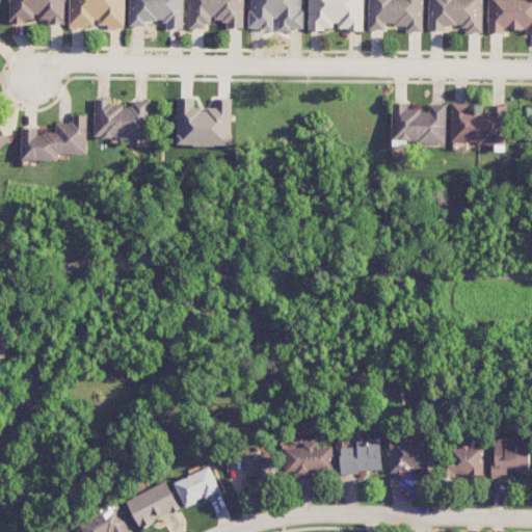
[(64,22),(64,0),(9,0),(9,21),(36,22),(64,22)]
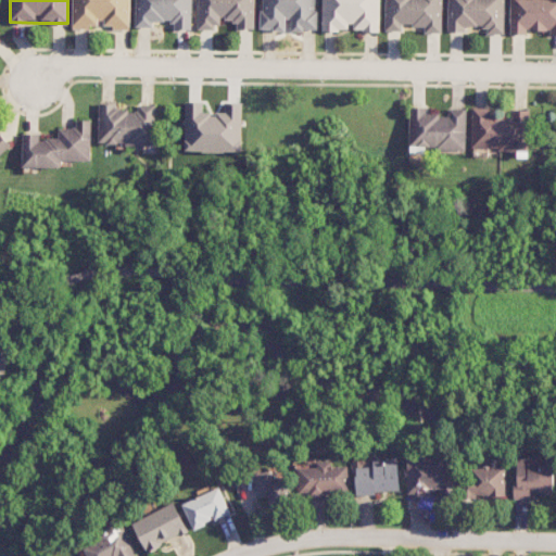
[(129,28),(129,0),(72,0),(72,28),(101,28),(129,28)]
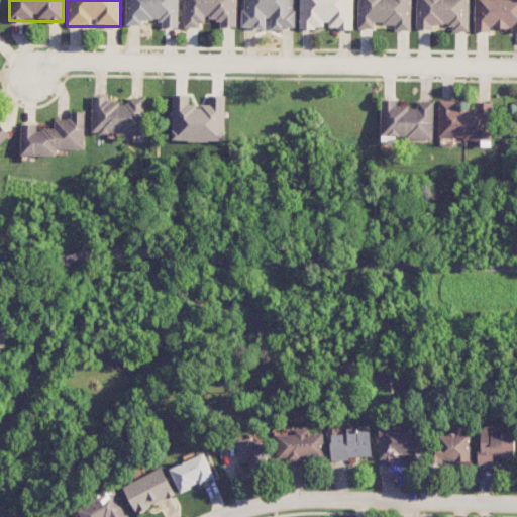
[(125,0),(126,25),(141,25),(141,19),(161,19),(161,27),(178,27),(178,0),(125,0)]
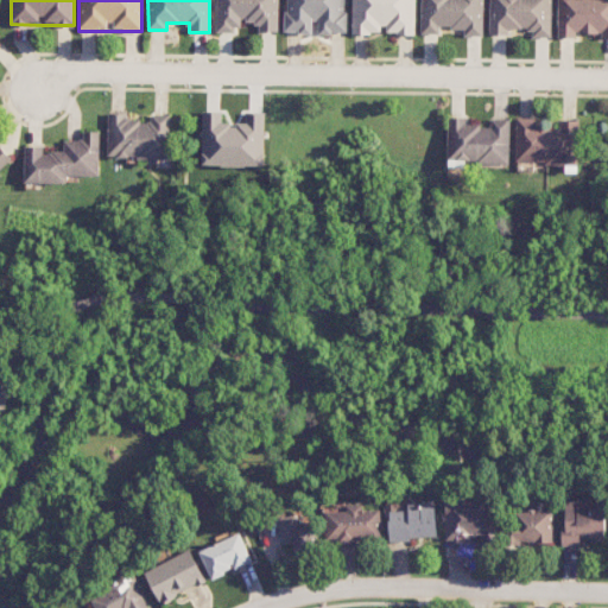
[(215,0),(216,31),(241,31),(241,21),(257,21),(257,32),(278,31),(278,0),(215,0)]
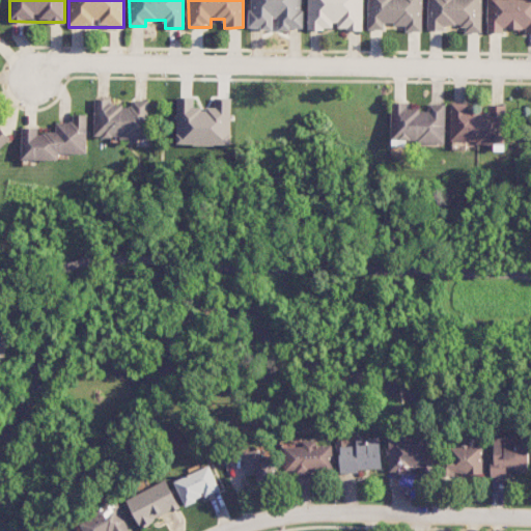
[(302,0),(249,0),(249,29),(273,29),(273,19),(278,19),(278,29),(302,29),(302,0)]
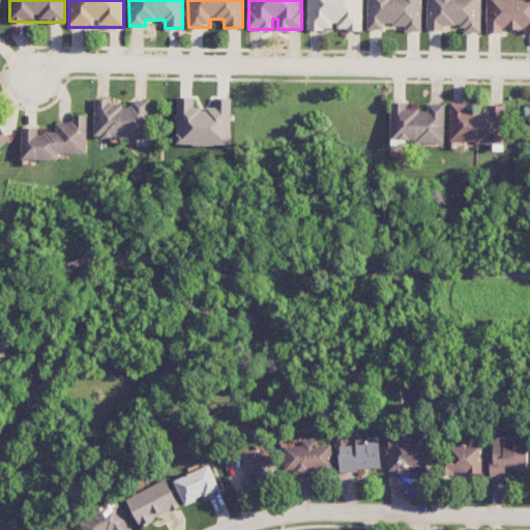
[(362,30),(362,0),(306,0),(306,29),(334,30),(362,30)]
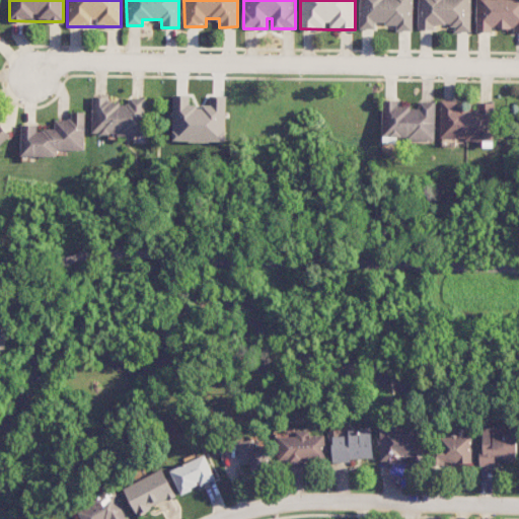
[(413,31),(413,0),(360,0),(359,28),(376,29),(376,23),(395,24),(395,30),(413,31)]
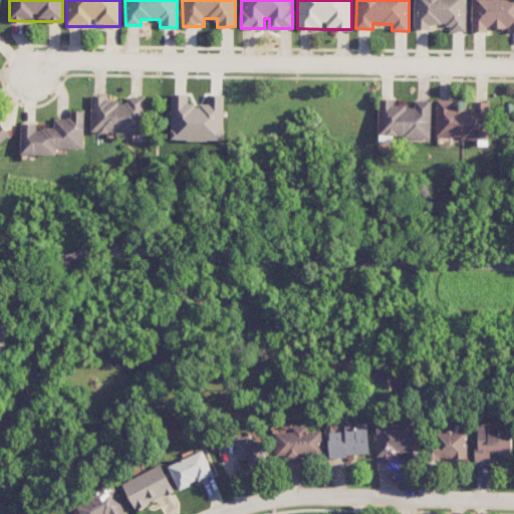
[(466,0),(414,0),(414,29),(431,29),(431,24),(447,24),(447,31),(466,32),(466,0)]
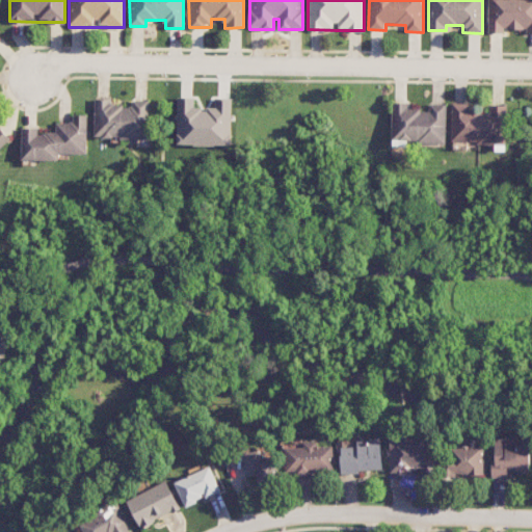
[(531,0),(488,0),(488,31),(531,31),(531,0)]
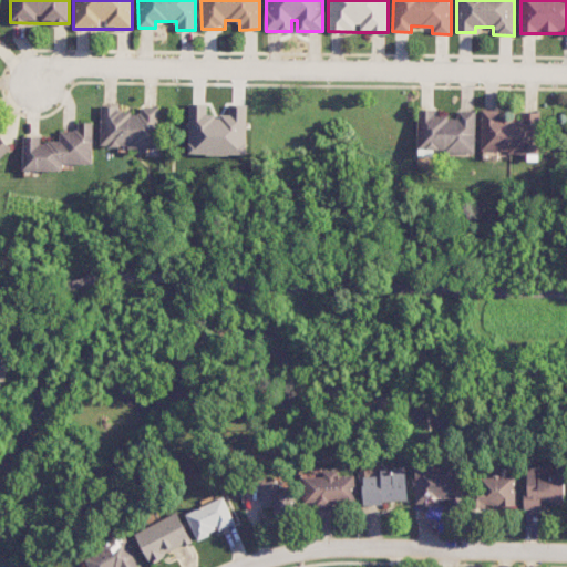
[(101,147),(160,147),(160,107),(141,107),(141,112),(120,112),(120,104),(101,104),(101,147)]
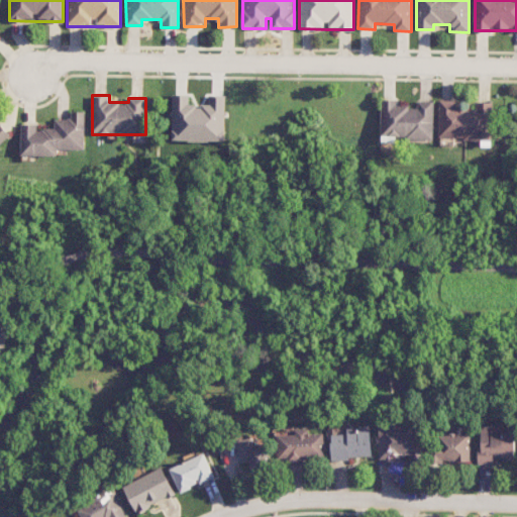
[(173,140),(225,141),(225,95),(209,95),(209,105),(189,105),(190,95),(173,95),(173,140)]
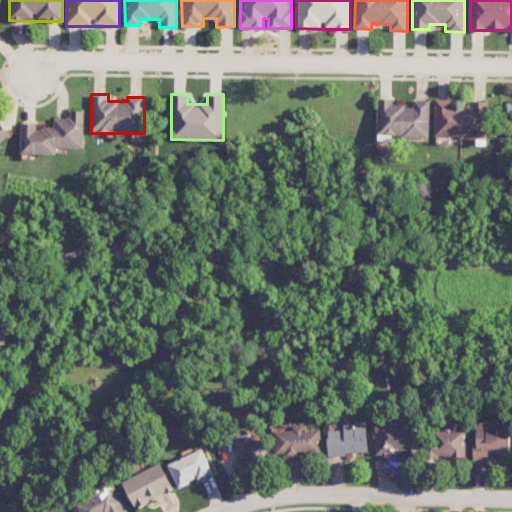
[(430,100),(414,100),(413,106),(393,105),(393,99),(378,98),(377,136),(430,137),(430,100)]
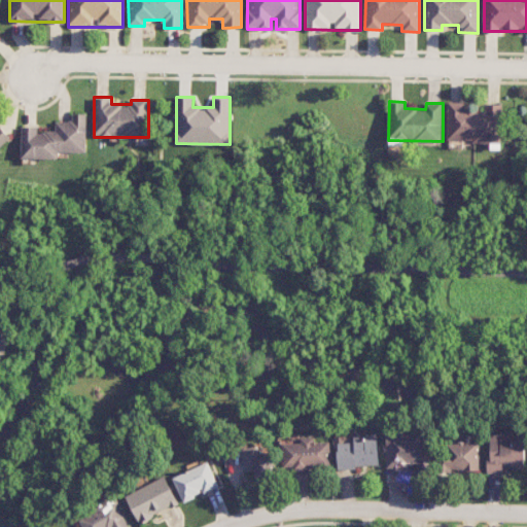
[(447,141),(501,142),(502,104),(485,104),(485,111),(468,111),(469,102),(448,102),(447,141)]
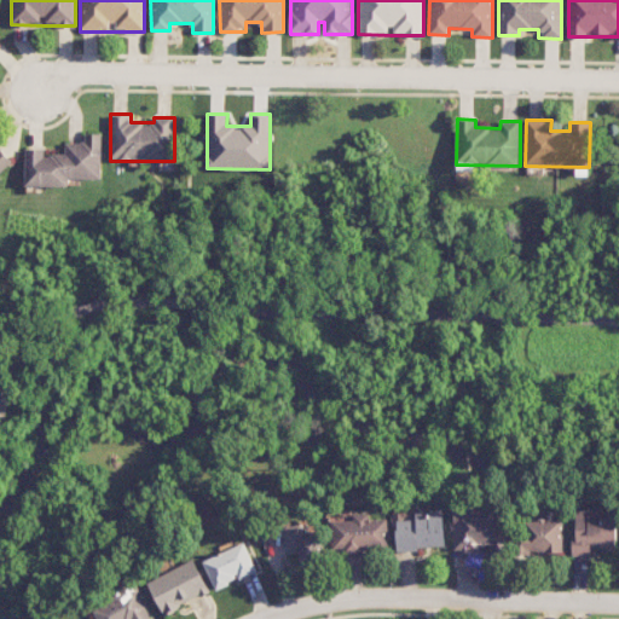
[(102,133),(86,133),(86,142),(65,142),(65,155),(45,155),(45,149),(25,149),(25,186),(68,186),(68,179),(102,179),(102,133)]
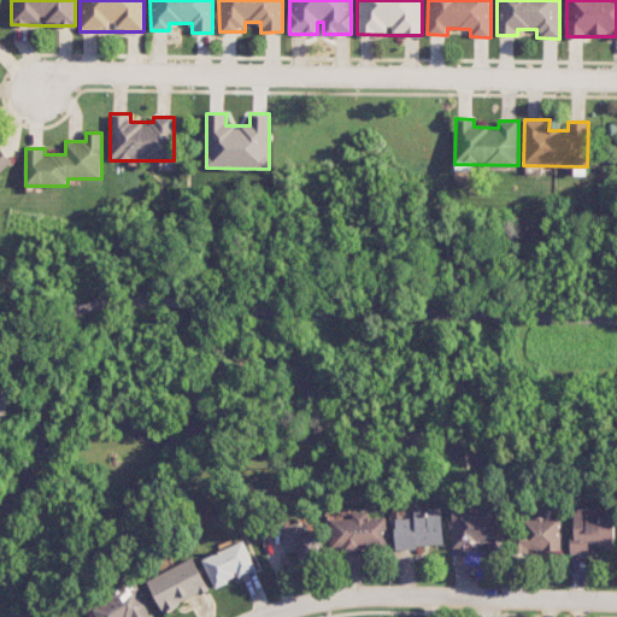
[(0,172),(11,163),(0,151),(0,172)]
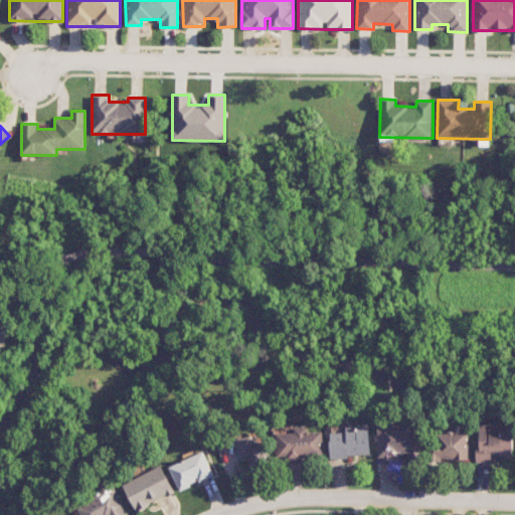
[(378,459),(400,460),(400,453),(409,453),(408,462),(421,462),(422,423),(379,422),(378,459)]
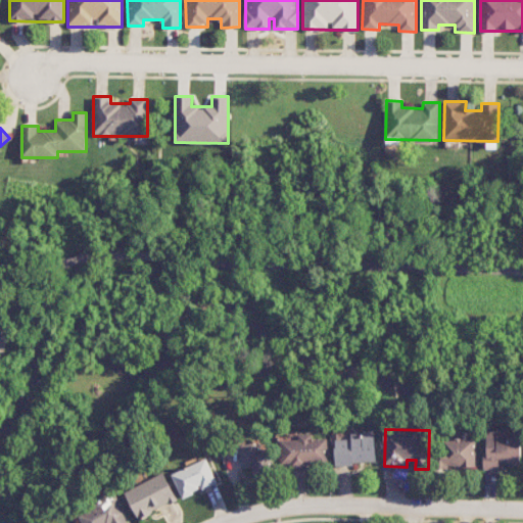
[(485,470),(501,470),(500,464),(521,464),(521,429),(485,430),(485,470)]
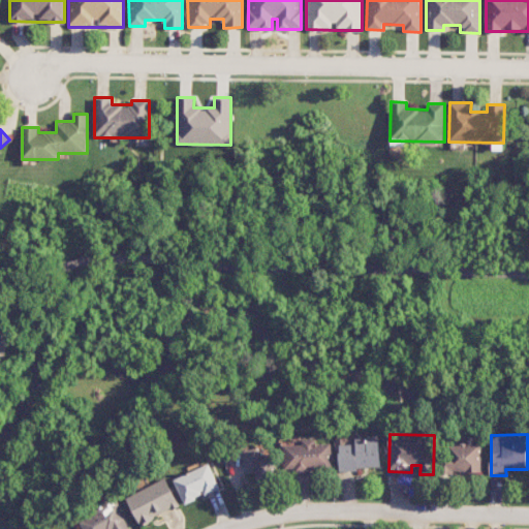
[(380,468),(379,436),(355,437),(356,443),(339,444),(340,470),(380,468)]
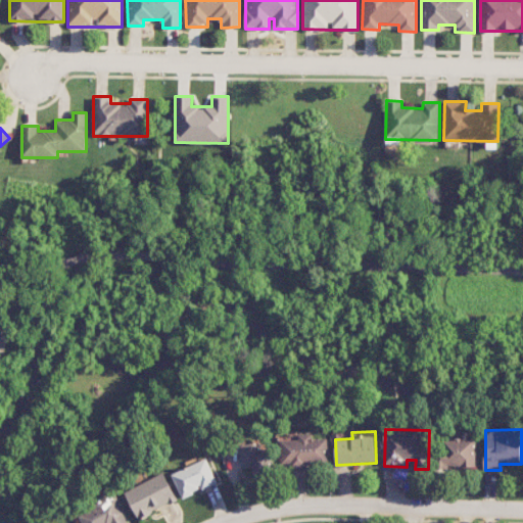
[(329,465),(328,438),(313,438),(313,434),(299,434),(299,439),(280,440),(281,466),(329,465)]
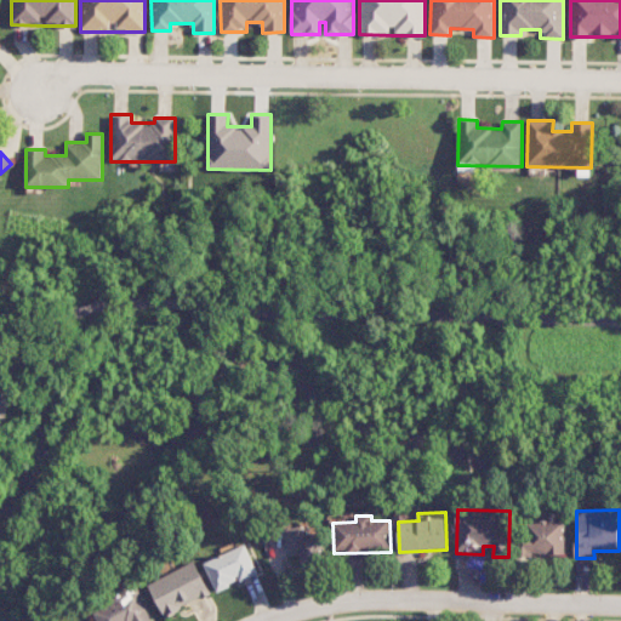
[(564,556),(565,522),(524,520),(524,554),(564,556)]
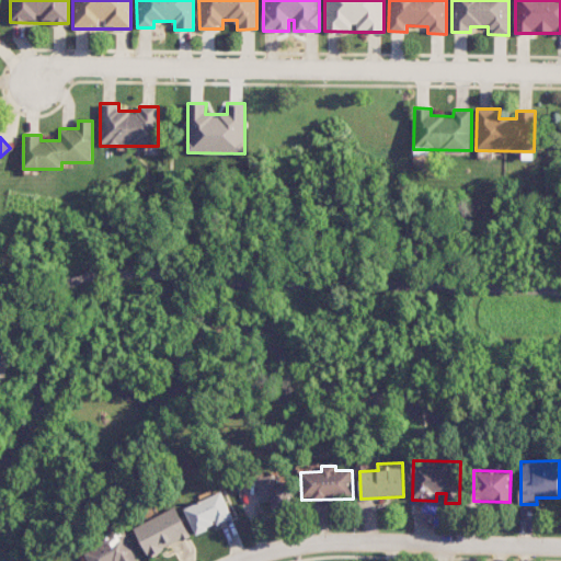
[(261,502),(272,501),(274,514),(296,510),(292,482),(279,484),(278,473),(256,477),(261,502)]
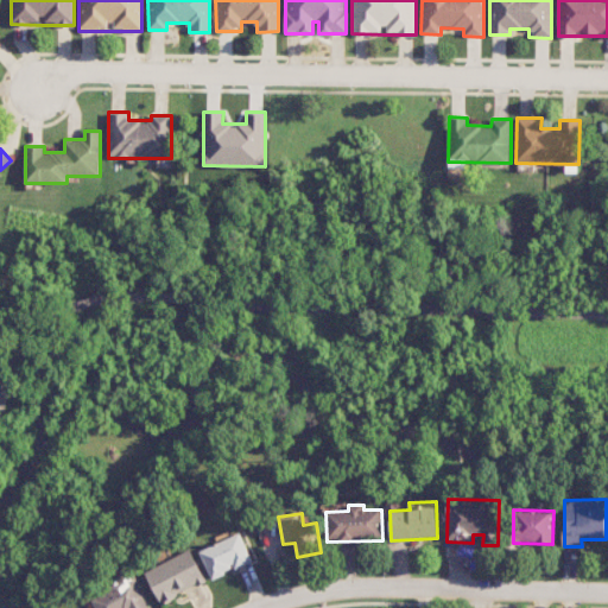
[(200,551),(213,580),(253,561),(240,532),(200,551)]
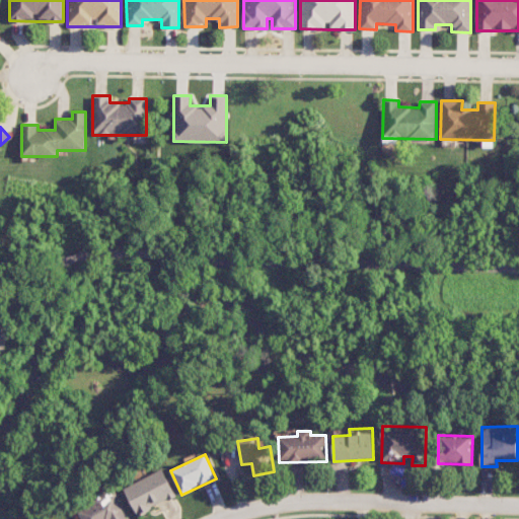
[(176,497),(163,469),(124,488),(137,515),(176,497)]
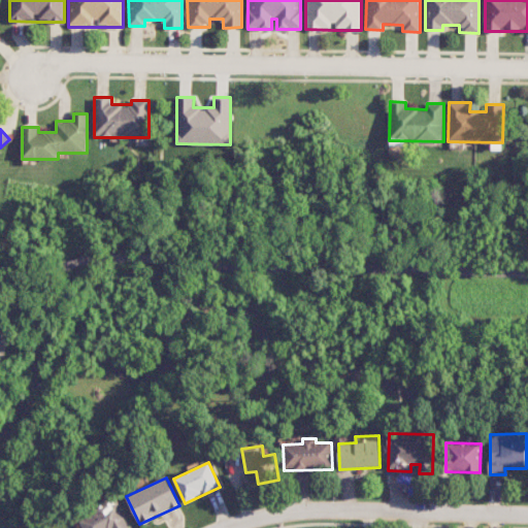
[(84,527),(130,527),(116,498),(78,517),(84,527)]
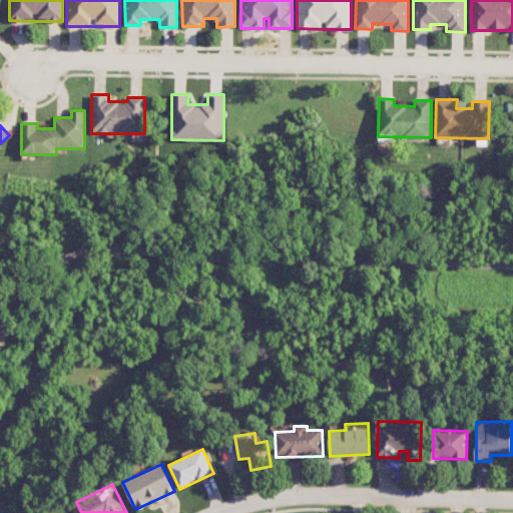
All buildings are outlined.
